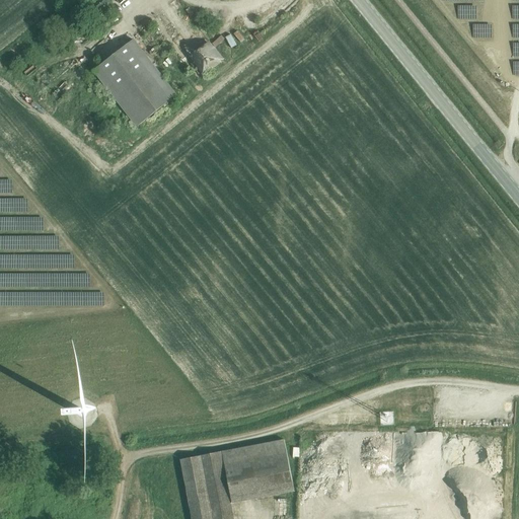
[(99,0),(94,4),(99,11),(112,2),(108,0),(99,0)]
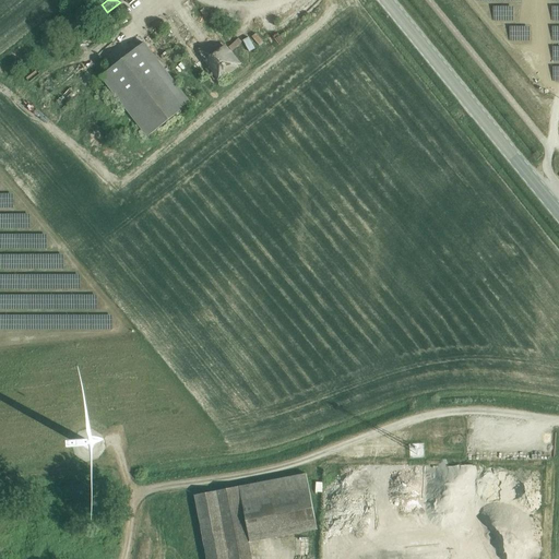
[(190,0),(166,19),(216,84),(241,64),(190,0)]
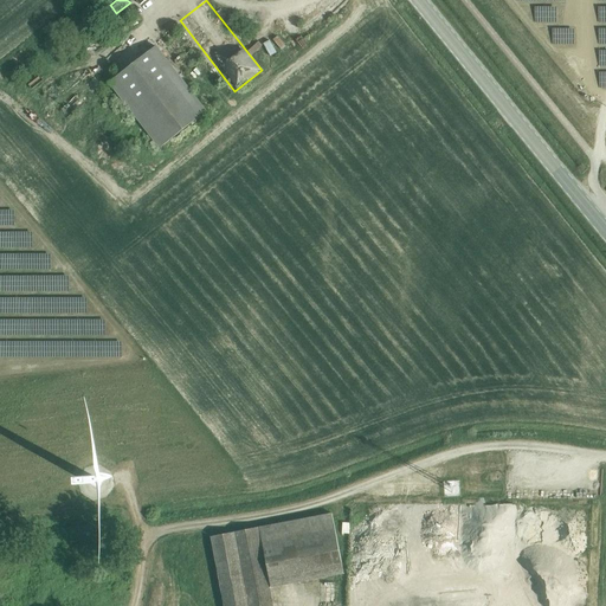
[(169,12),(174,18),(184,8),(179,4),(169,12)]
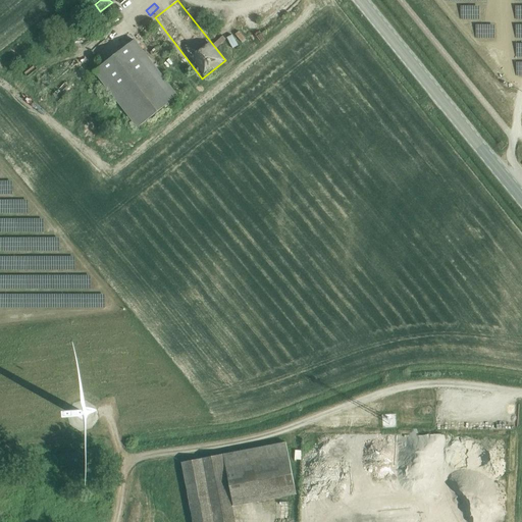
[(223,23),(226,19),(218,11),(214,15),(223,23)]
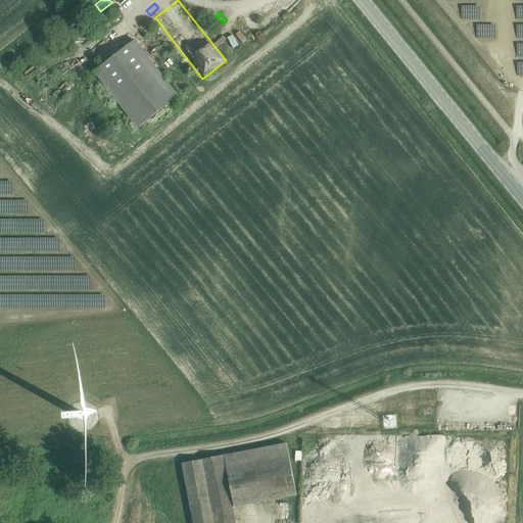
[(140,41),(145,39),(142,30),(137,32),(140,41)]
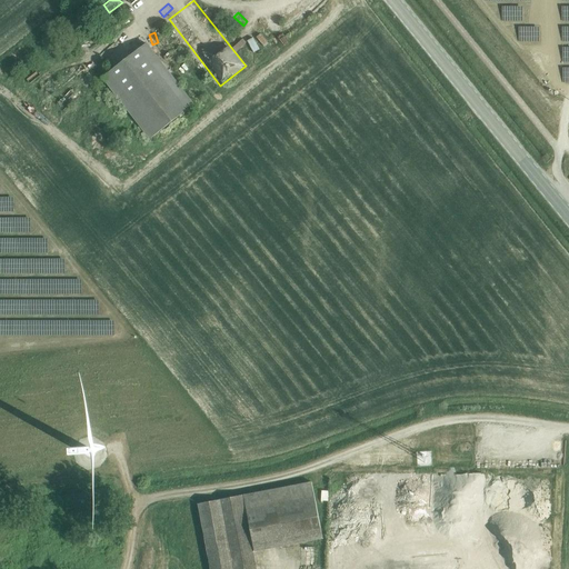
[(257,37),(250,40),(256,52),(262,49),(257,37)]
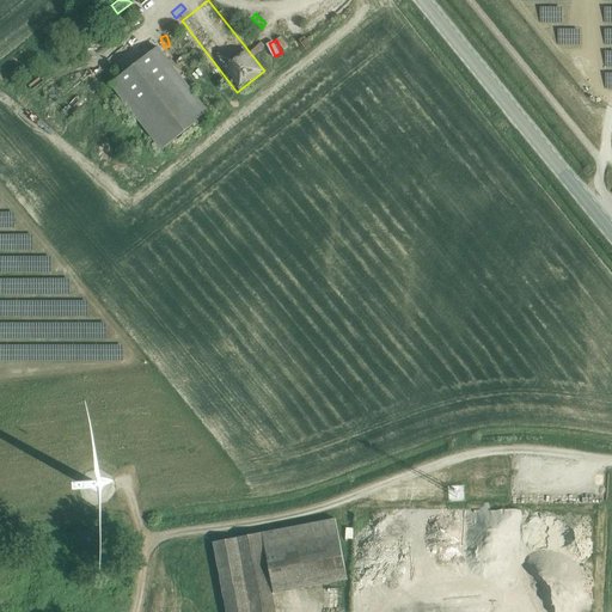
[(110,85),(161,151),(209,114),(158,48),(110,85)]
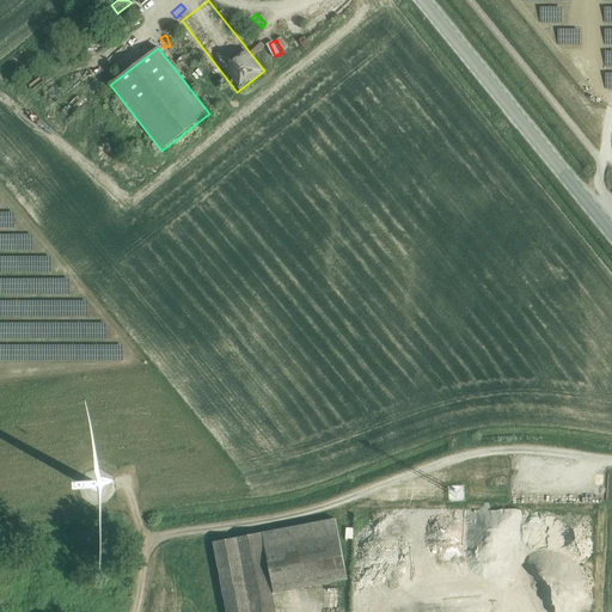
[(202,75),(210,71),(207,65),(199,69),(202,75)]
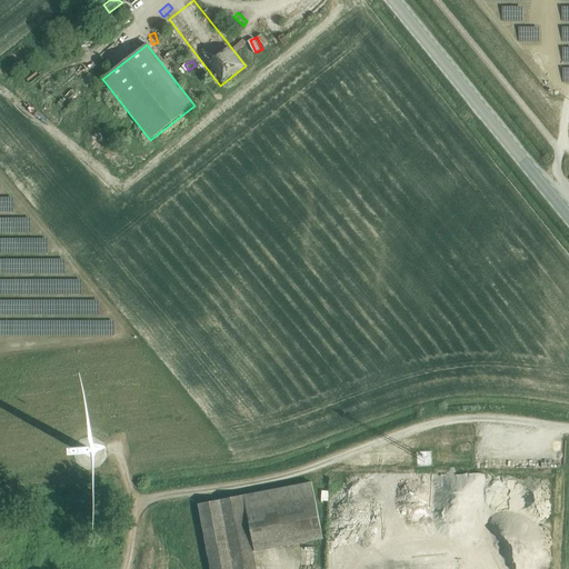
[(197,505),(201,530),(209,568),(255,568),(252,552),(322,539),(311,482),(197,505)]
